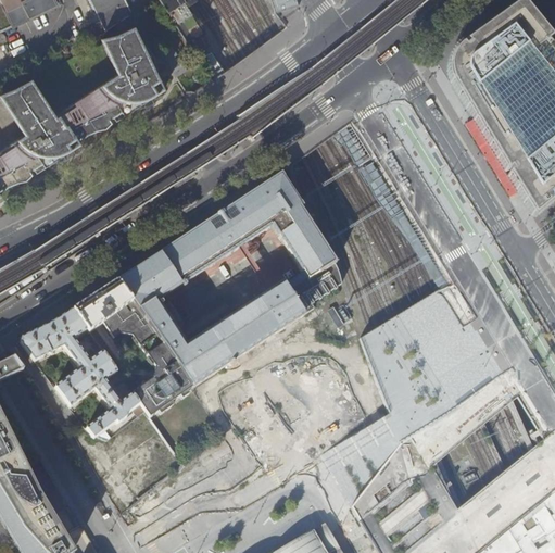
[(0,29),(55,2),(54,1),(54,0),(0,0),(0,29)]
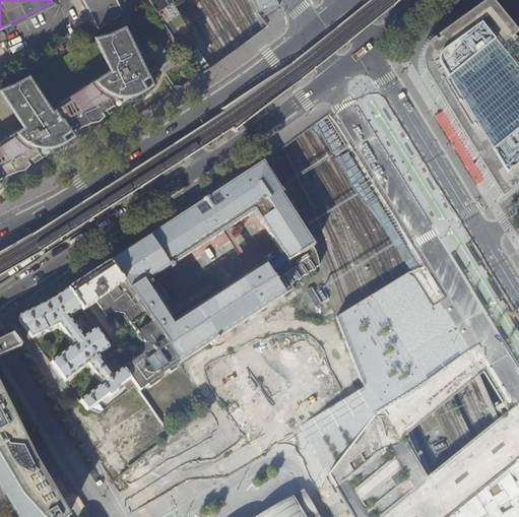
[(84,0),(98,26),(123,11),(118,0),(84,0)]
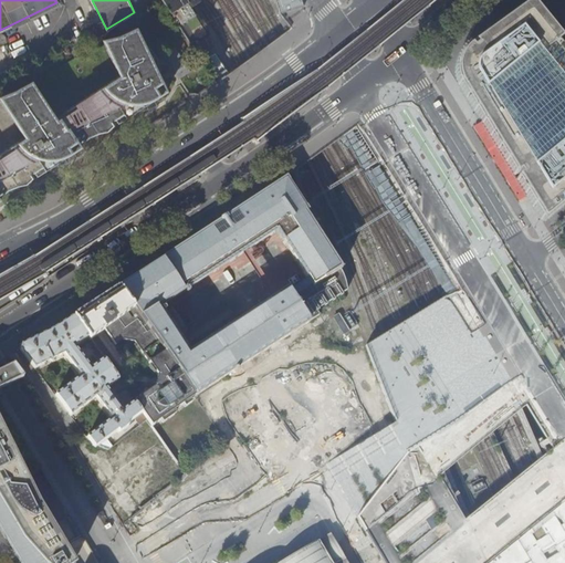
[(163,0),(190,41),(207,30),(188,0),(163,0)]
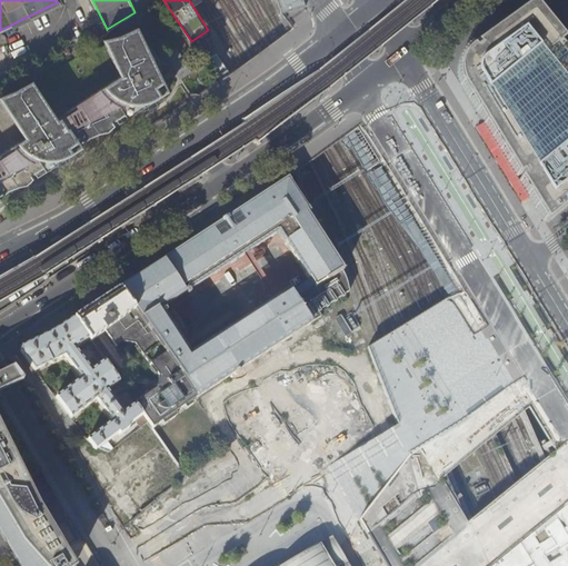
[(277,0),(281,12),(304,6),(301,0),(277,0)]
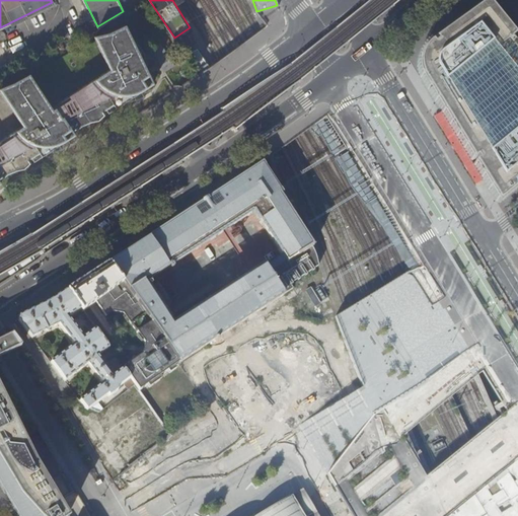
[(517,40),(498,15),(486,0),(484,0),(481,2),(468,11),(455,20),(434,35),(427,42),(423,46),(420,52),(418,58),(417,66),(418,72),(428,89),(442,112),(453,131),(465,150),(470,158),(472,161),(497,200),(517,182),(517,40)]
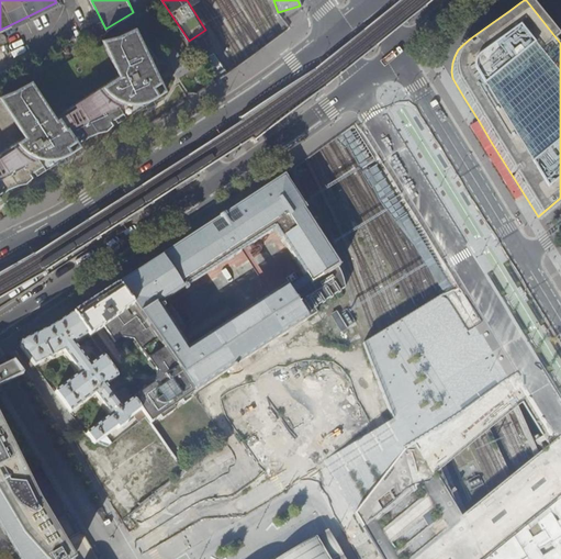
[(0,189),(0,190),(4,187),(14,182),(23,180),(31,174),(29,174),(27,170),(32,168),(34,172),(78,144),(75,140),(79,137),(79,138),(85,134),(94,131),(103,129),(111,122),(110,122),(108,119),(112,116),(114,121),(165,89),(157,74),(156,65),(153,56),(148,47),(143,41),(136,26),(119,34),(102,37),(118,74),(55,113),(31,77),(12,86),(0,90),(0,97),(23,134),(0,148),(0,189)]
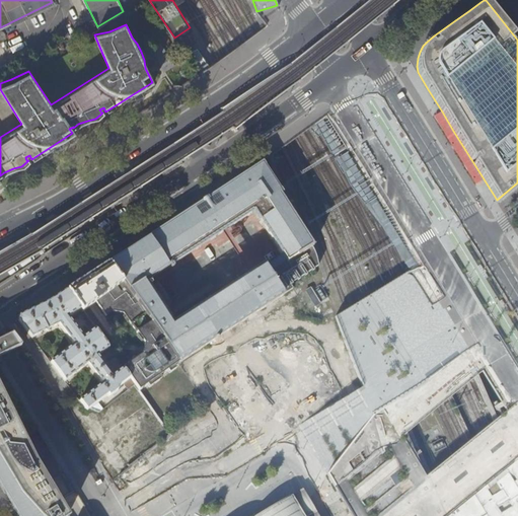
[(0,40),(3,41),(6,41),(8,39),(9,35),(9,32),(7,30),(4,29),(1,29),(0,30),(0,40)]
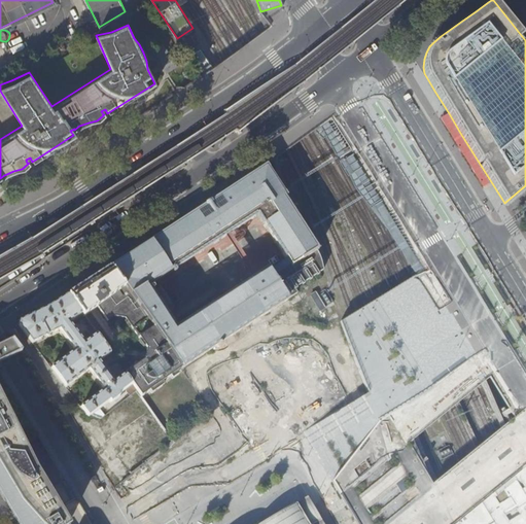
[(168,46),(158,51),(167,69),(176,65),(168,46)]
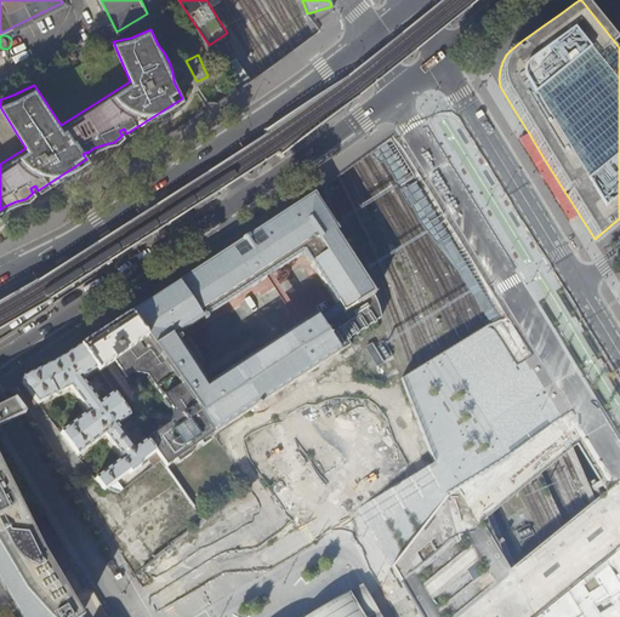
[(226,69),(234,83),(244,76),(235,63),(226,69)]
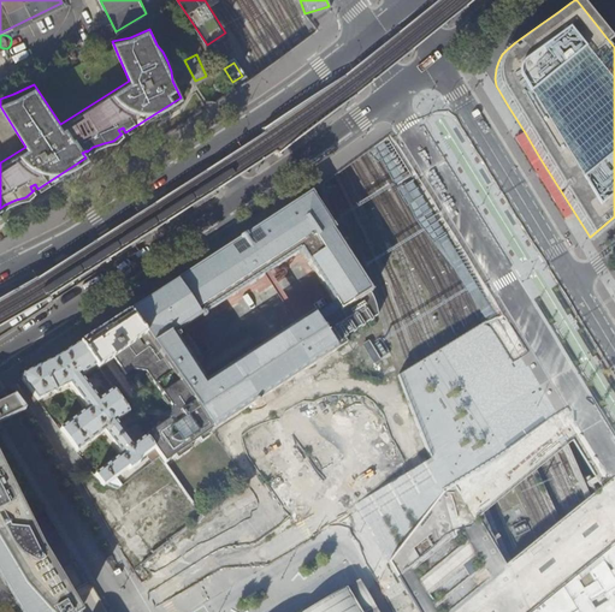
[(311,191),(289,205),(249,231),(244,233),(163,287),(129,309),(146,332),(212,427),(211,427),(211,428),(305,367),(335,348),(347,340),(343,334),(350,328),(378,310),(371,287),(332,227),(333,227),(311,191)]
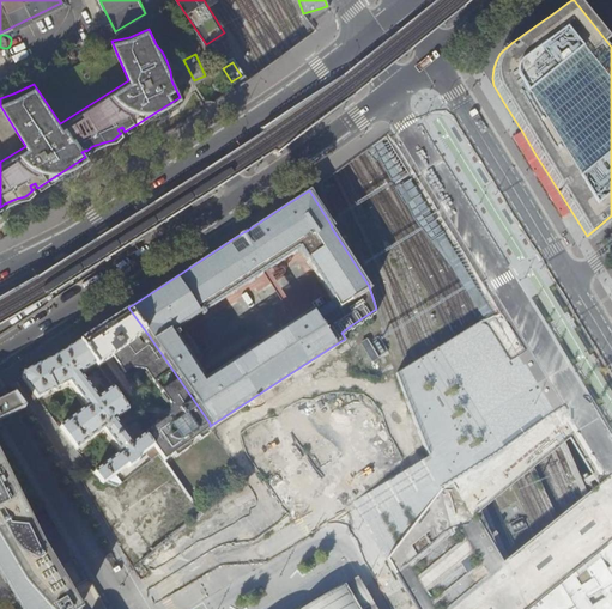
[(170,403),(168,415),(145,432),(153,443),(158,450),(163,457),(164,456),(210,427),(208,426),(210,425),(211,425),(145,330),(128,308),(119,314),(95,329),(79,339),(96,363),(97,364),(113,353),(125,370),(135,363),(137,361),(143,361),(143,365),(170,403)]
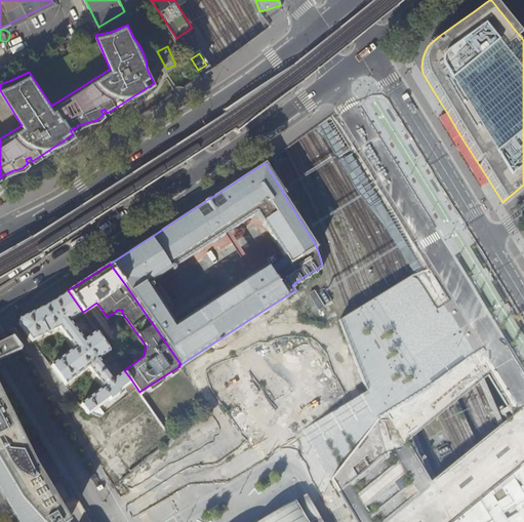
[(309,291),(318,307),(323,304),(319,296),(314,288),(309,291)]
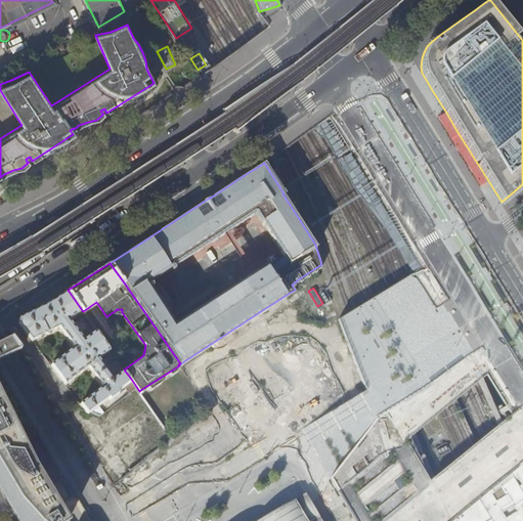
[(82,310),(68,290),(48,303),(44,305),(27,313),(18,316),(17,320),(31,338),(58,324),(73,345),(49,362),(64,382),(88,364),(102,384),(79,402),(86,411),(89,409),(107,396),(109,398),(116,393),(117,395),(119,393),(118,392),(117,390),(131,379),(124,370),(124,368),(113,377),(98,356),(110,349),(96,330),(84,339),(69,318),(82,310)]
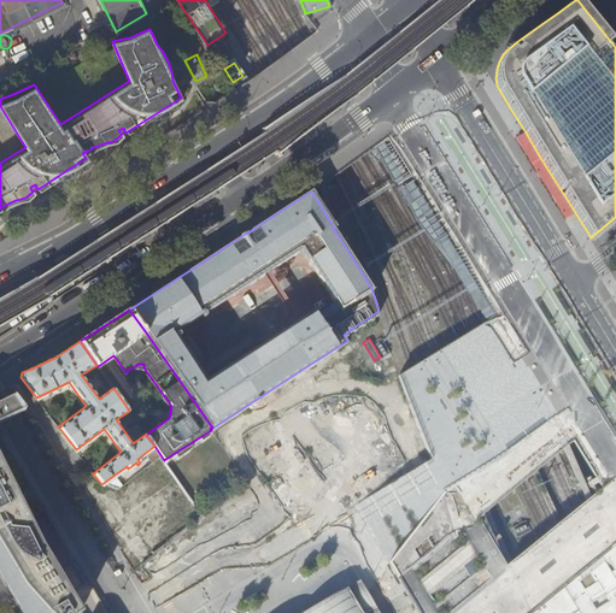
[(30,366),(31,369),(52,359),(51,357),(48,357),(30,366)]
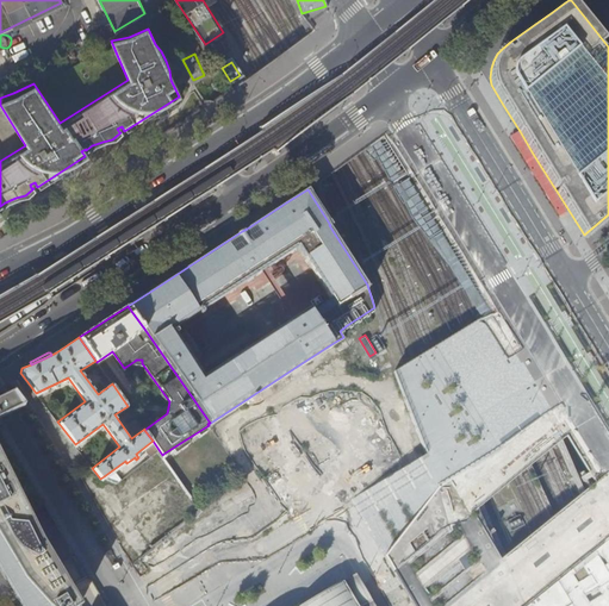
[(12,392),(0,398),(0,548),(10,564),(35,605),(75,605),(76,605),(74,605),(64,605),(57,594),(89,575),(0,428),(0,416),(8,412),(24,404),(14,389),(11,391),(12,392)]
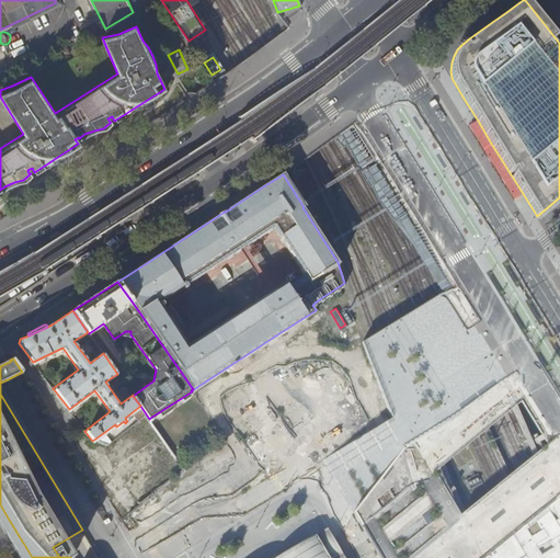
[(298,422),(287,430),(293,439),(305,432),(298,422)]
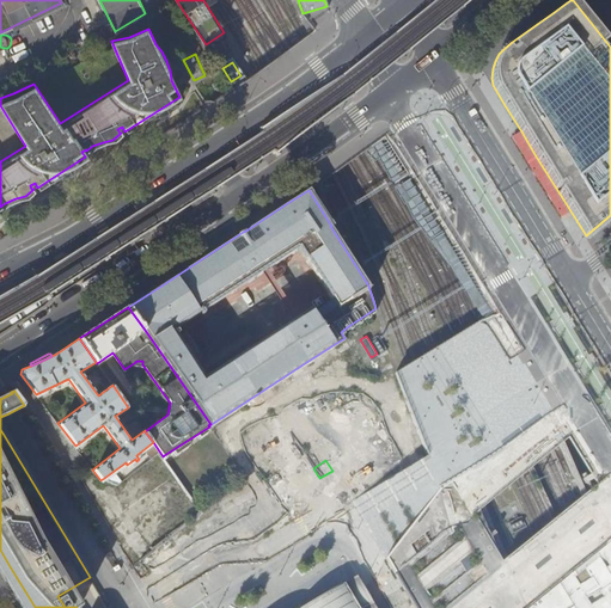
[(147,542),(183,516),(171,501),(135,528),(147,542)]
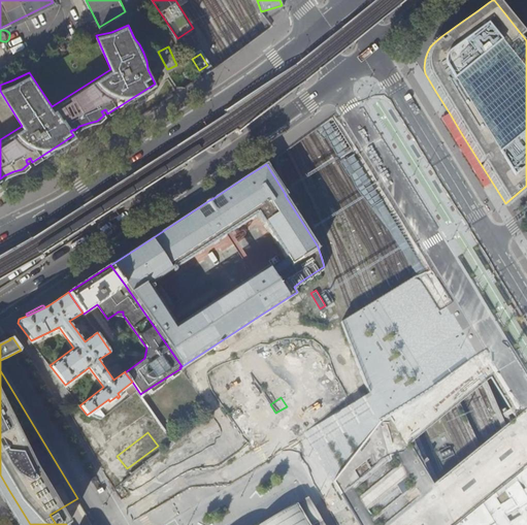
[(327,524),(323,518),(309,495),(300,500),(260,524),(258,524),(327,524)]
